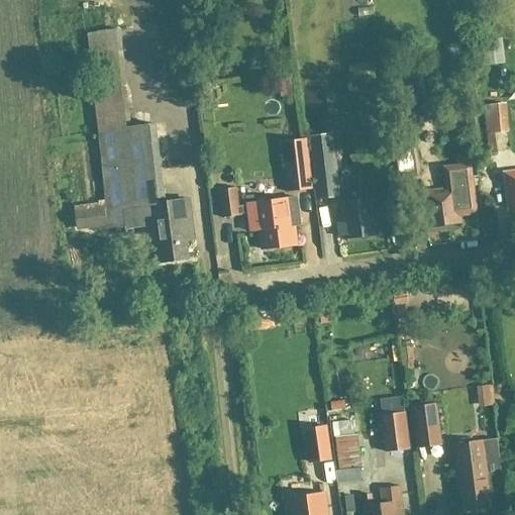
[(88,31),(99,129),(132,126),(120,27),(88,31)]
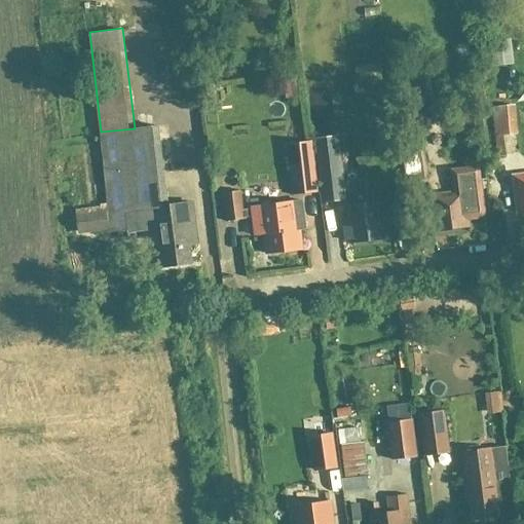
[(518,42),(506,42),(507,70),(519,70),(518,42)]
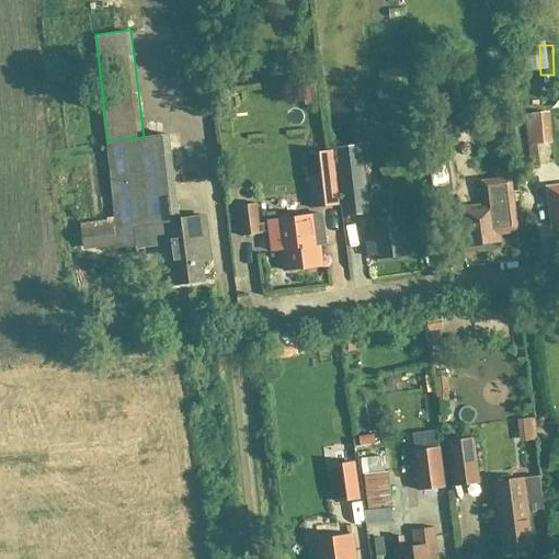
[(540,143),(551,141),(547,111),(527,113),(534,166),(543,164),(540,143)]
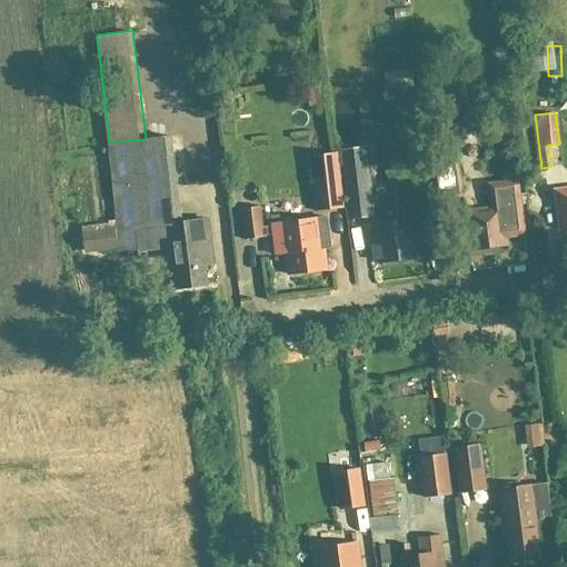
[(173,258),(177,287),(208,282),(205,264),(215,262),(209,218),(182,221),(171,136),(146,139),(109,142),(120,251),(168,246),(170,259),(173,258)]
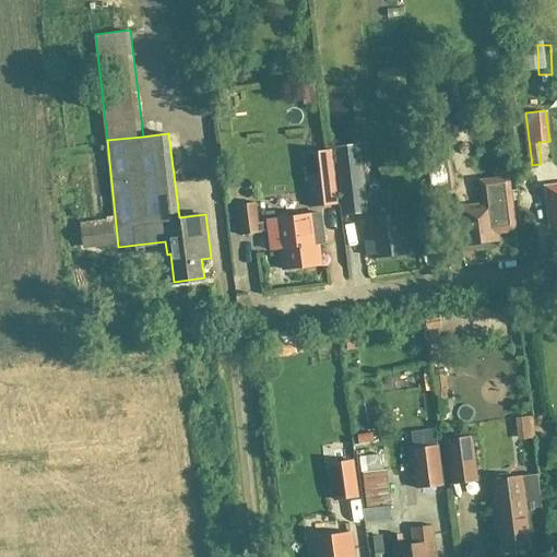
[(360,141),(334,145),(342,214),(368,210),(360,141)]
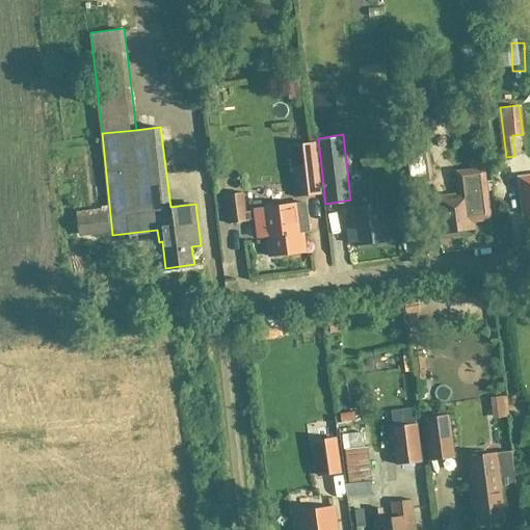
[(321,192),(315,142),(290,146),(296,195),(321,192)]
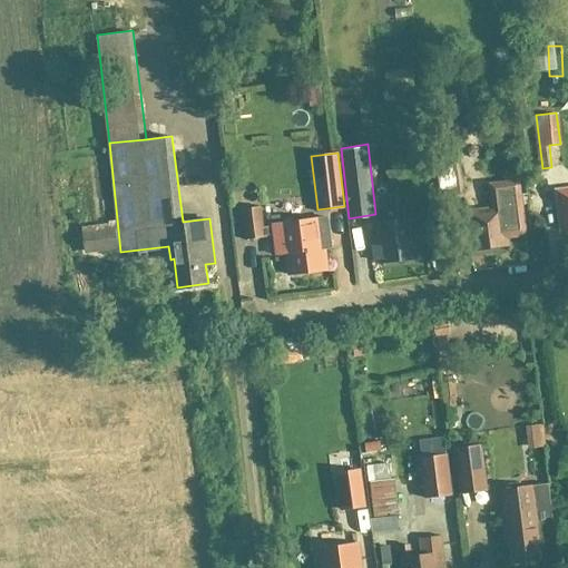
[(466,197),(460,158),(433,162),(439,201),(466,197)]
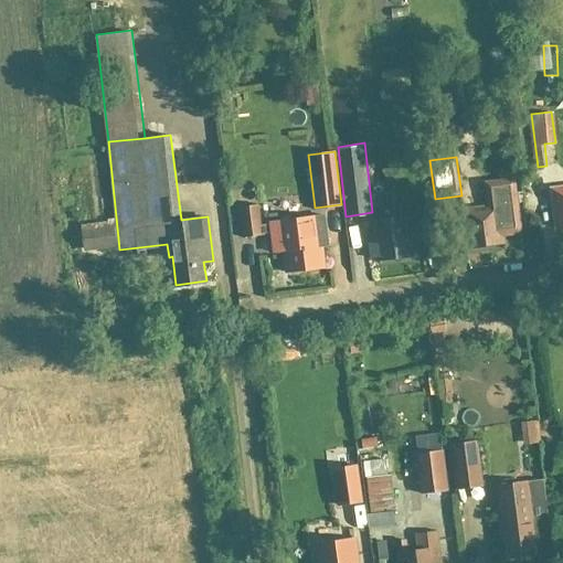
[(505,242),(503,233),(521,231),(513,178),(486,181),(488,204),(463,208),(468,247),(505,242)]
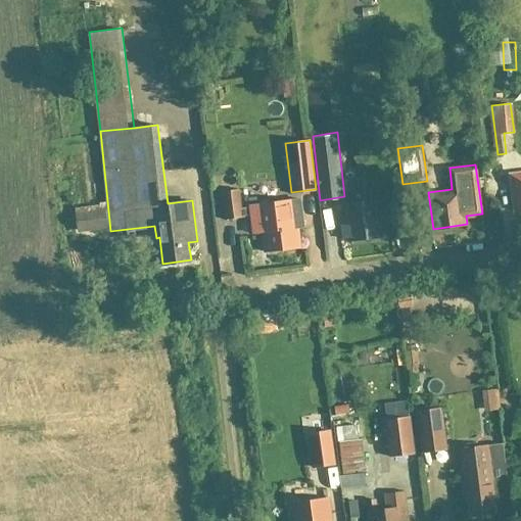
[(520,172),(511,174),(515,210),(520,209),(520,172)]
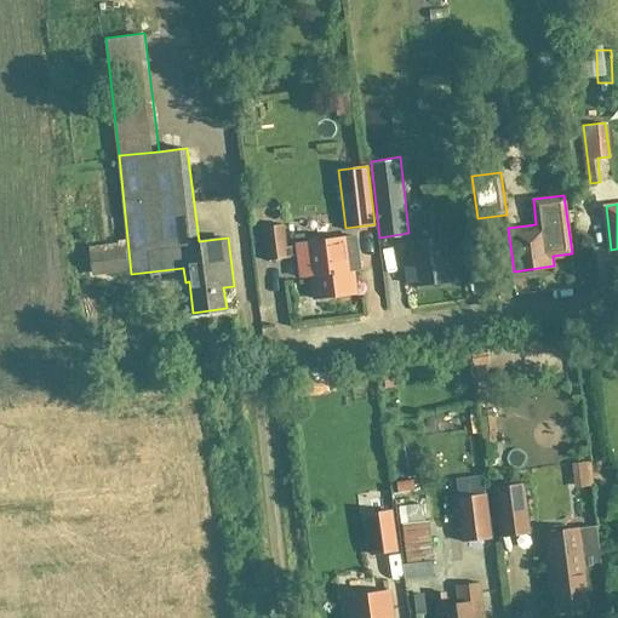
[(315,297),(356,292),(354,268),(361,267),(358,235),(336,238),(297,242),(297,245),(287,246),(284,223),(264,227),(269,259),(289,257),(287,256),(299,255),(302,275),(313,274),(315,297)]
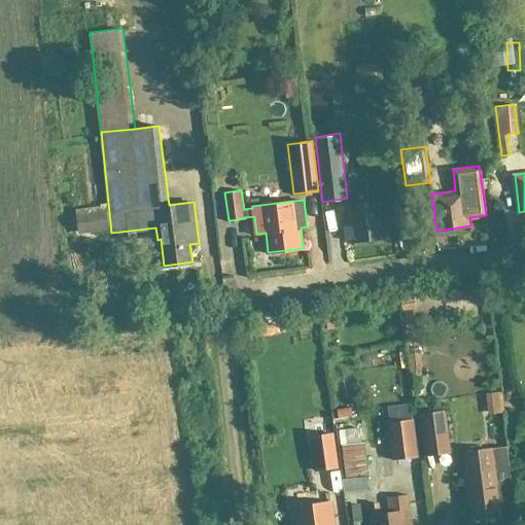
[(346,225),(348,240),(352,239),(352,242),(387,237),(382,200),(347,205),(350,225),(346,225)]
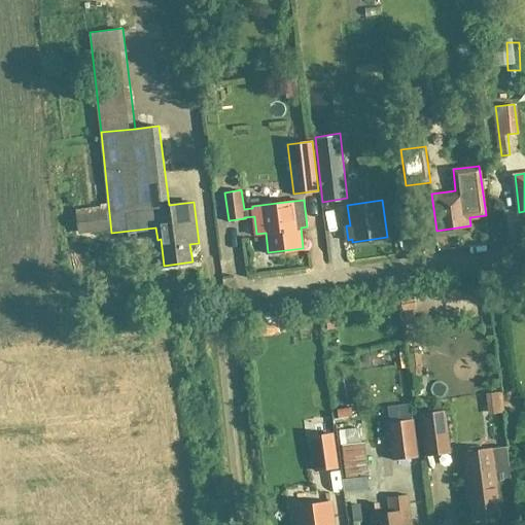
[(80,232),(111,229),(108,202),(77,206),(80,232)]
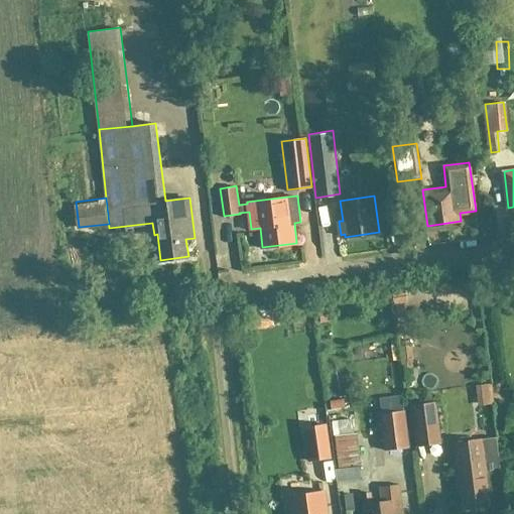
[(428,393),(443,392),(442,380),(428,380),(428,393)]
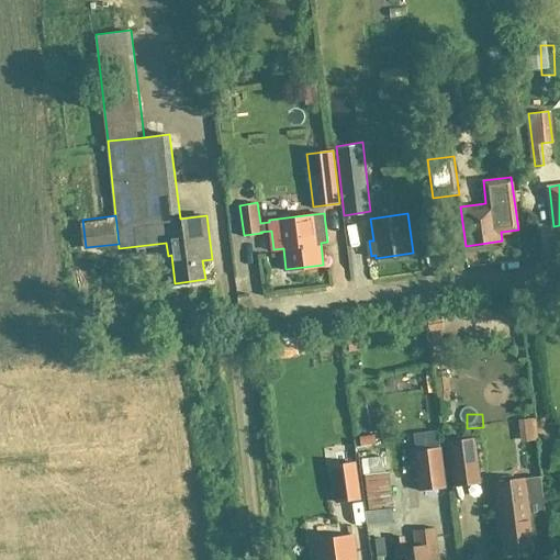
[(455,485),(481,482),(474,438),(449,441),(455,485)]
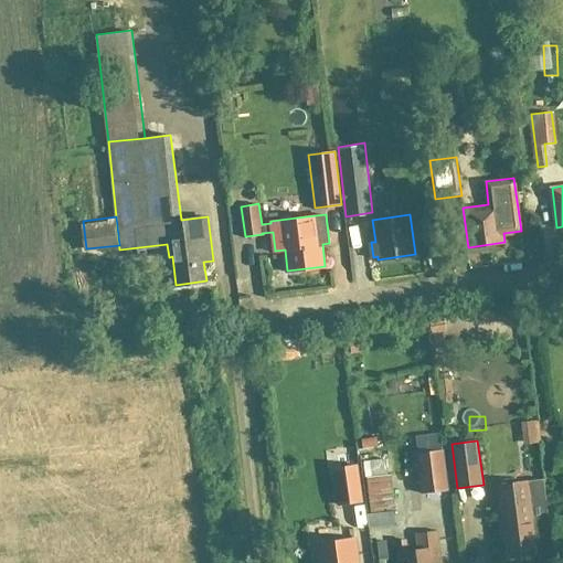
[(369,446),(370,455),(392,452),(391,443),(369,446)]
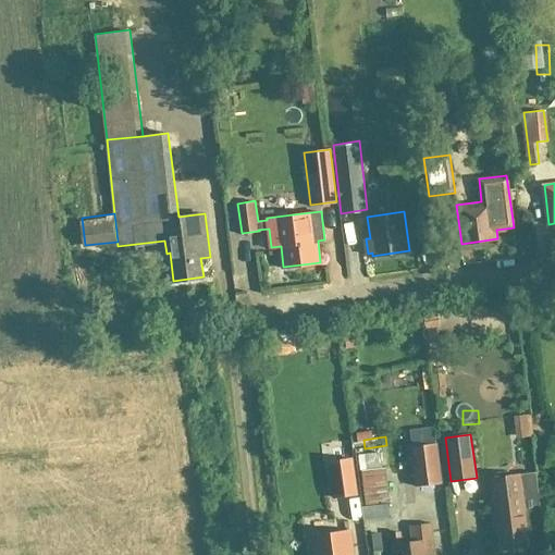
[(410,446),(416,485),(442,482),(436,443),(410,446)]
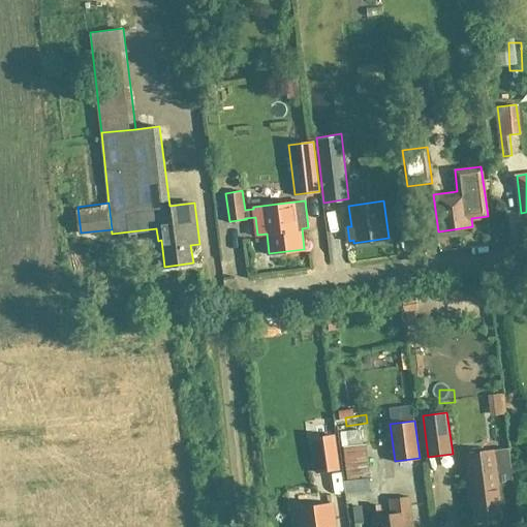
[(335,435),(313,438),(318,472),(339,469),(335,435)]
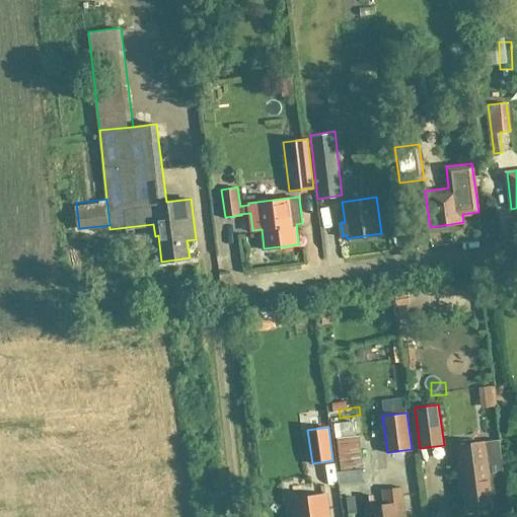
[(342,472),(364,469),(360,436),(357,436),(338,439),(342,472)]
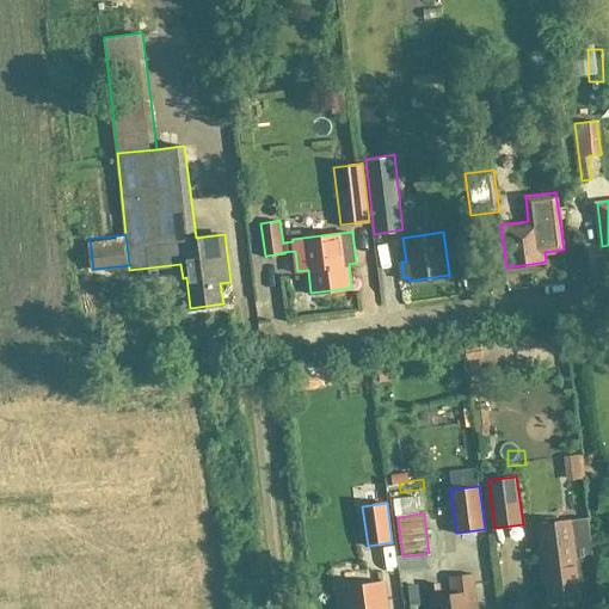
[(536,524),(540,547),(537,548),(542,585),(546,585),(548,603),(582,600),(580,586),(583,585),(582,579),(596,578),(589,518),(536,524)]
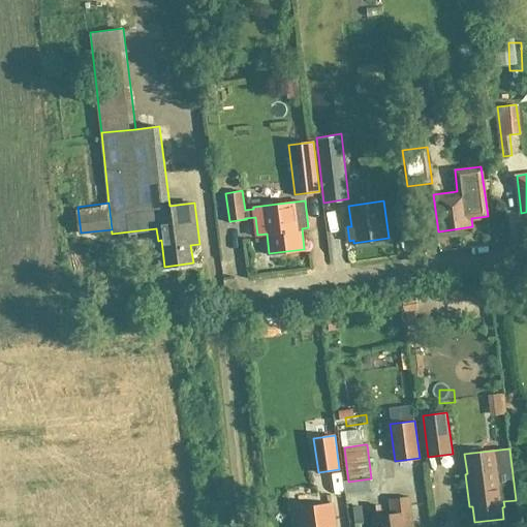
[(414,526),(410,496),(391,498),(393,514),(381,515),(380,504),(371,506),(374,526),(414,526)]
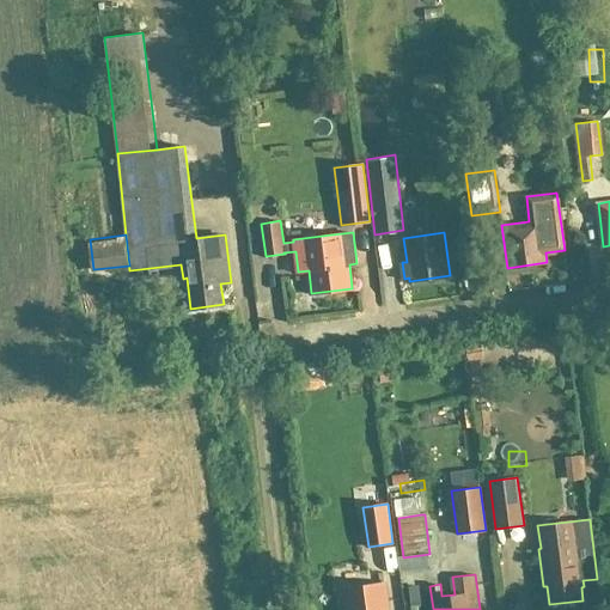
[(388,609),(385,581),(341,587),(343,609),(388,609)]
